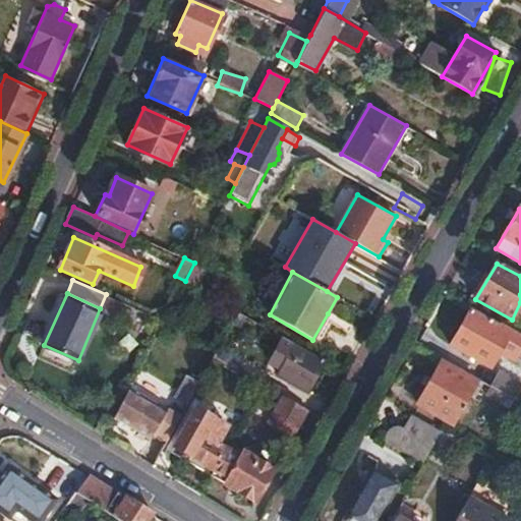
[(478,358),(470,373),(491,386),(495,388),(504,371),(489,363),(497,350),(512,358),(520,341),(520,333),(500,322),(497,327),(470,312),(454,343),(478,358)]
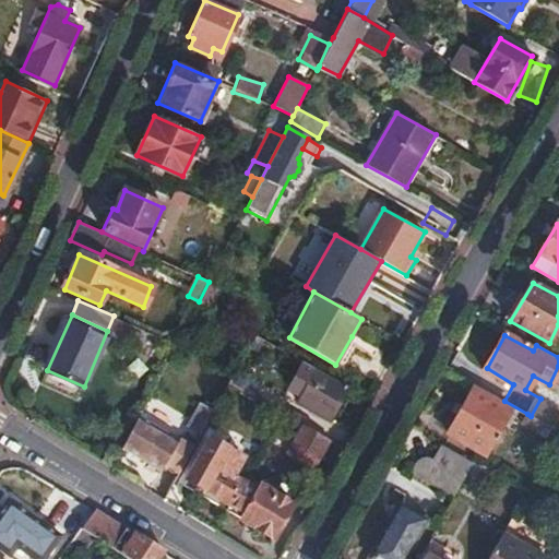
[(352,336),(335,365),(344,370),(360,342),(352,336)]
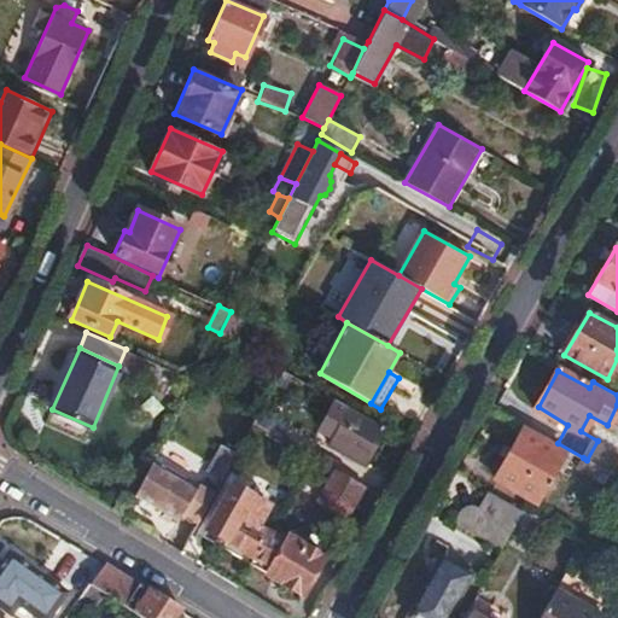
[(362,466),(383,429),(334,401),(318,430),(332,439),(328,445),(362,466)]
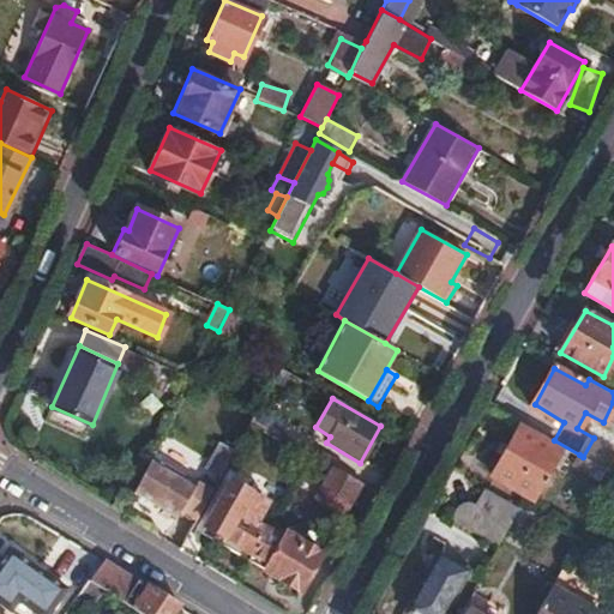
[(521,427),(494,477),(531,498),(558,449),(521,427)]
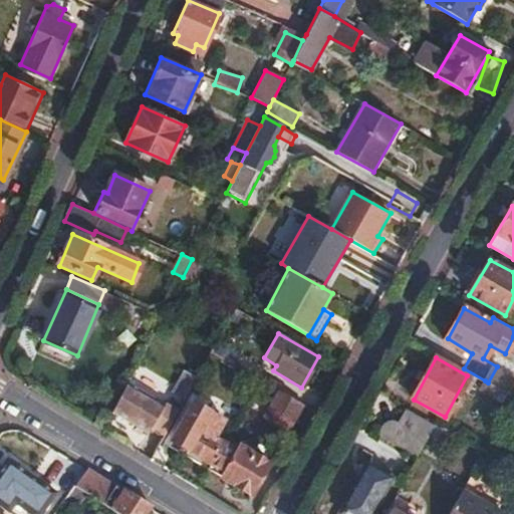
[(172,394),(185,402),(198,378),(185,371),(172,394)]
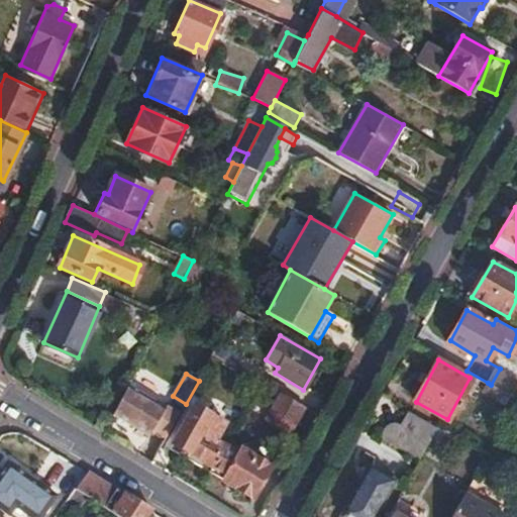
[(491,385),(488,383),(482,394),(503,406),(509,395),(491,385)]
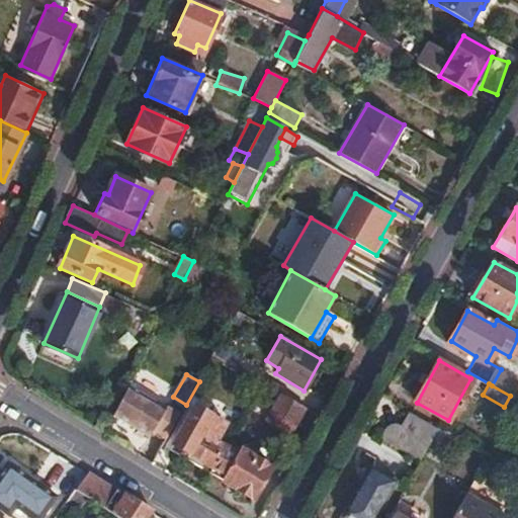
[(127,387),(113,415),(149,435),(151,431),(166,439),(181,413),(167,404),(163,409),(127,387)]
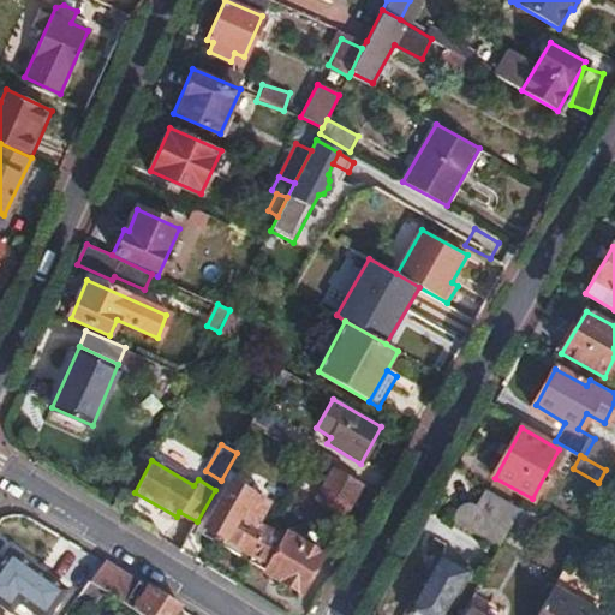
[(333,470),(317,499),(344,515),(359,485),(333,470)]
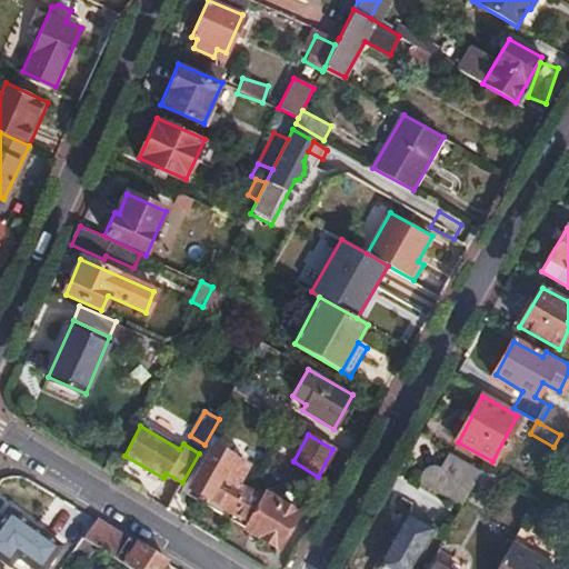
[(216,447),(193,488),(251,521),(248,528),(280,547),(298,512),(266,493),(262,498),(239,485),(249,466),(216,447)]
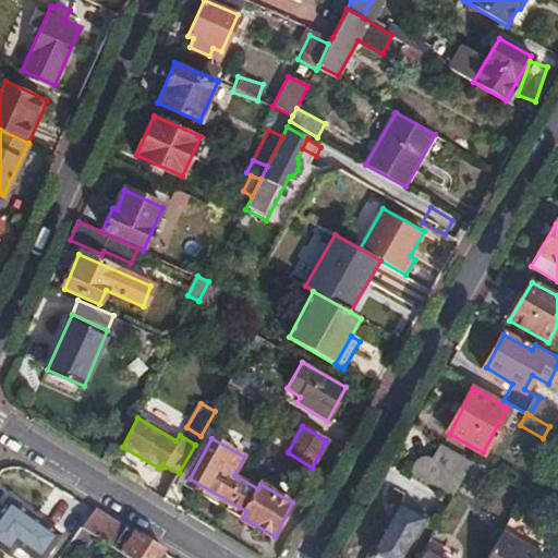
[(415,463),(411,472),(455,497),(472,464),(441,446),(436,457),(428,457),(422,458),(415,463)]
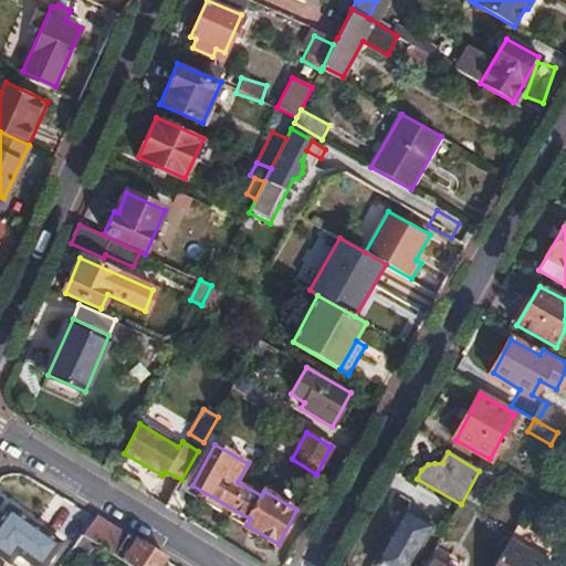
[(0,519),(0,558),(10,565),(44,565),(63,541),(11,504),(0,519)]
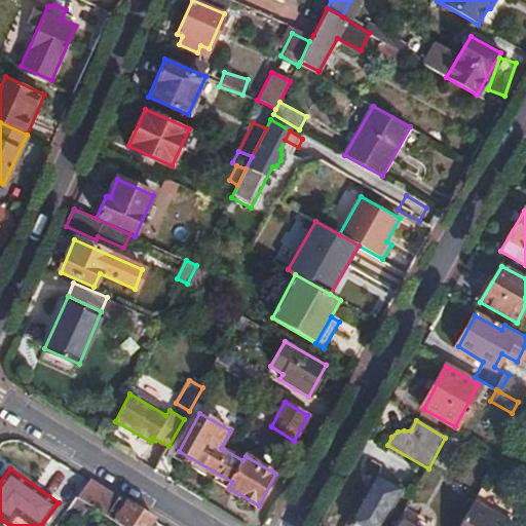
[(348,523),(350,525),(352,525),(379,525),(400,490),(375,476),(348,523)]
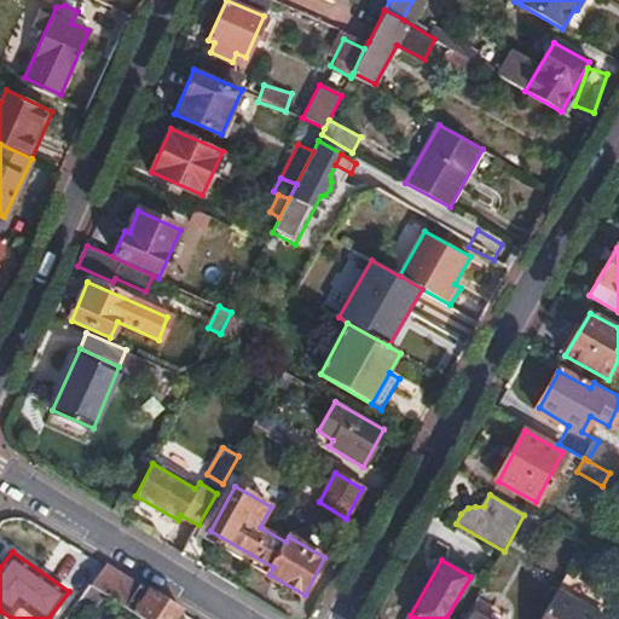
[(105,566),(91,586),(125,609),(139,588),(105,566)]
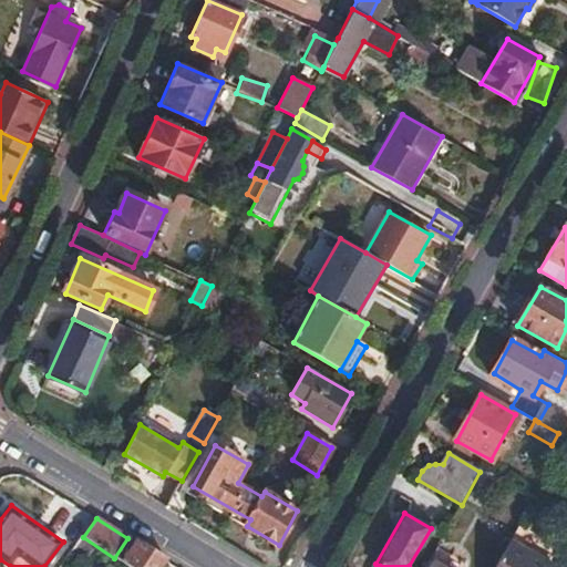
[(127,538),(114,558),(129,566),(161,566),(166,560),(127,538)]
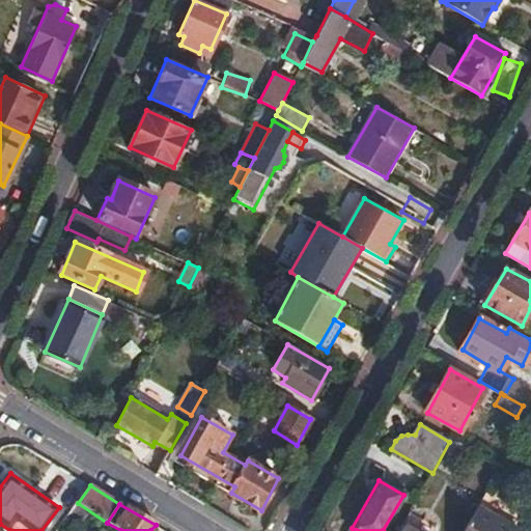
[(478,507),(465,530),(520,530),(478,507)]
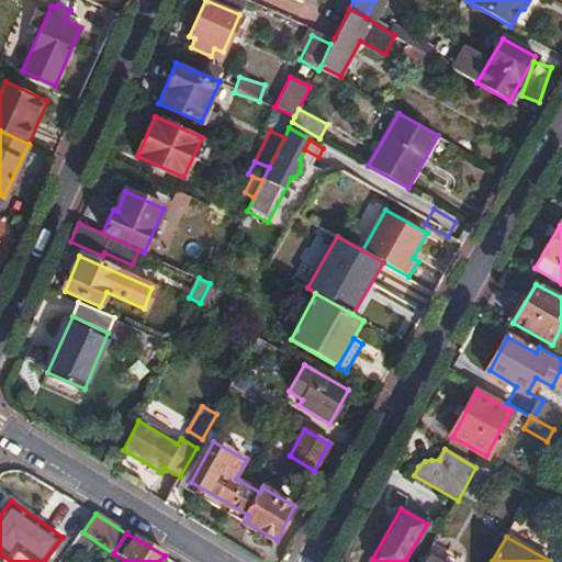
[(430,550),(424,561),(433,561),(438,553),(430,550)]
